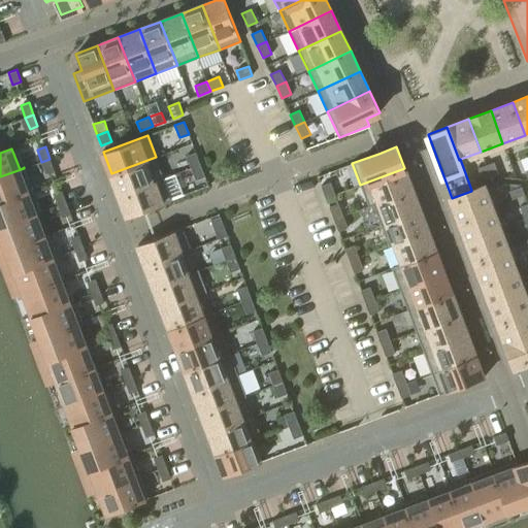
[(196,152),(187,155),(191,167),(200,164),(196,152)]
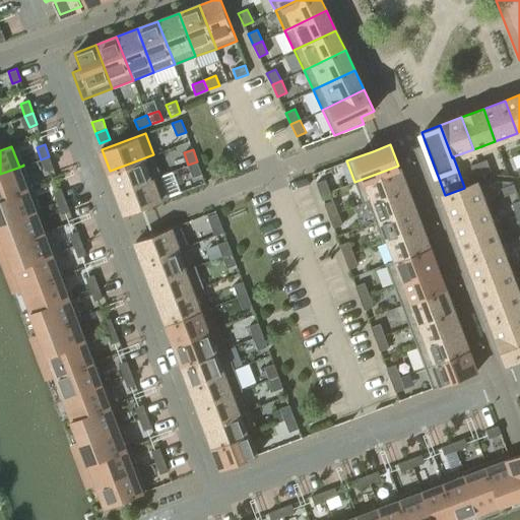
[(160,176),(153,154),(110,171),(118,192),(160,176)]
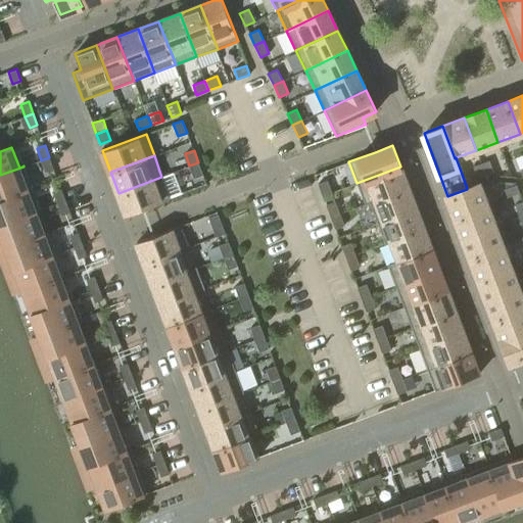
[(49,157),(41,160),(46,172),(53,169),(49,157)]
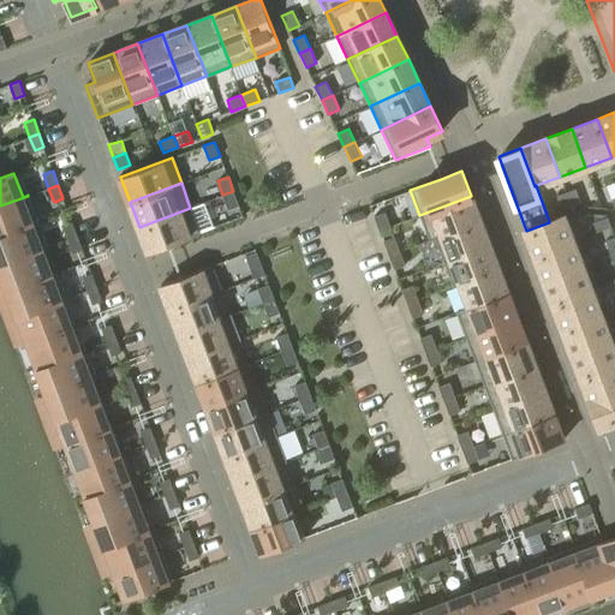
[(222,195),(228,209),(239,206),(233,191),(222,195)]
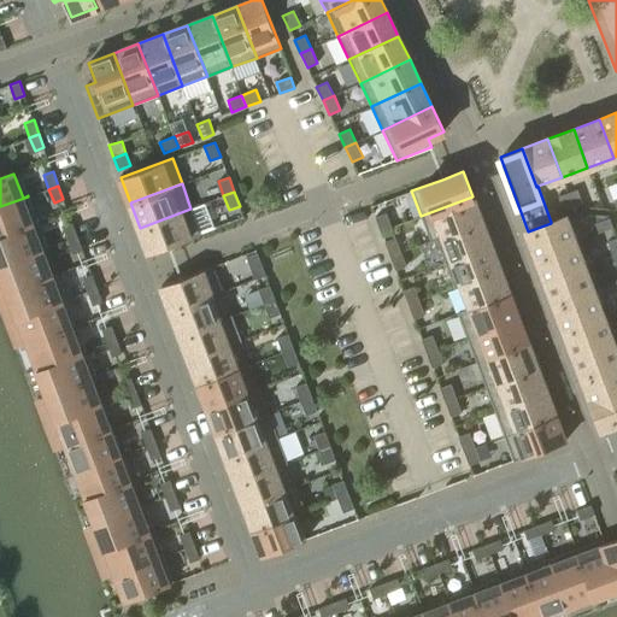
[(579,194),(569,198),(573,206),(582,204),(579,194)]
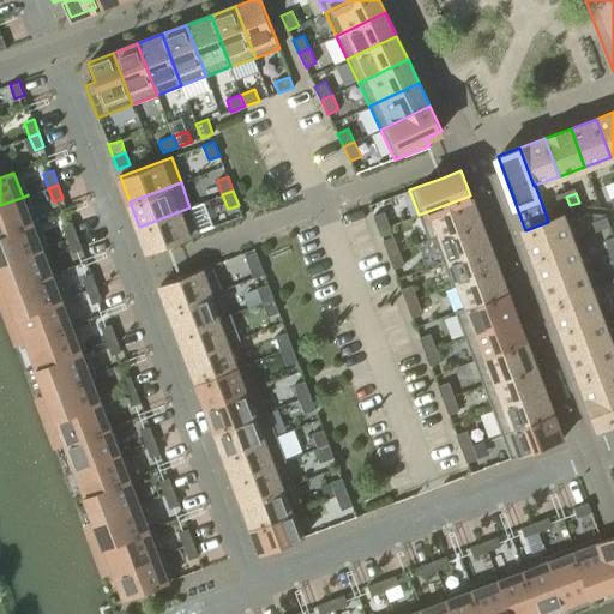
[(0,205),(0,235),(37,221),(28,196),(0,205)]
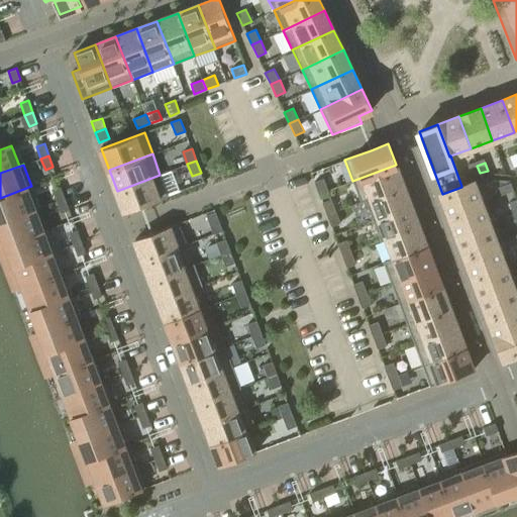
[(404,185),(396,165),(352,181),(360,202),(366,201),(366,200),(404,185)]
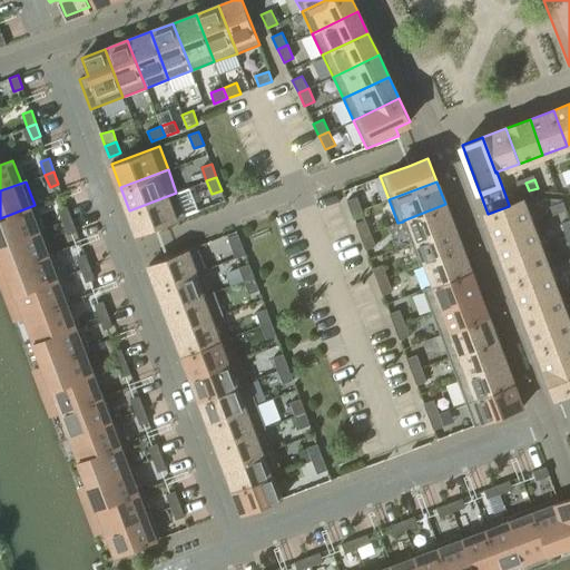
[(526,183),(518,186),(521,194),(529,190),(526,183)]
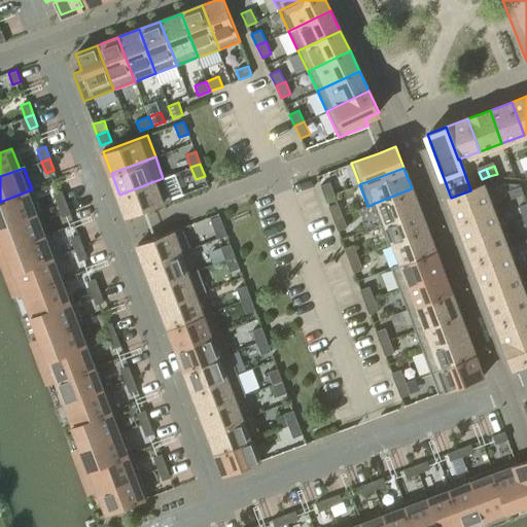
[(163,178),(119,195),(128,216),(145,210),(171,200),(163,178)]
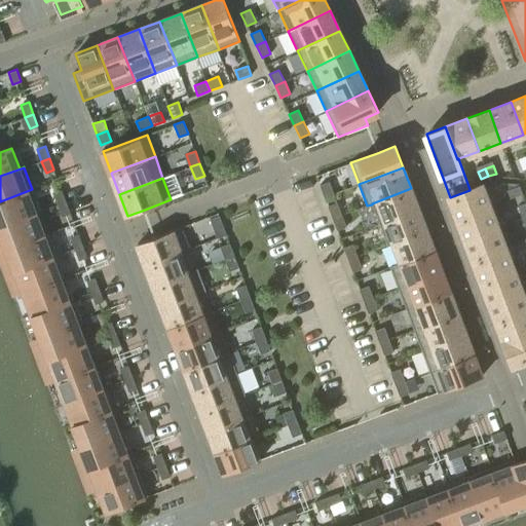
[(329,181),(320,185),(325,197),(334,194),(329,181)]
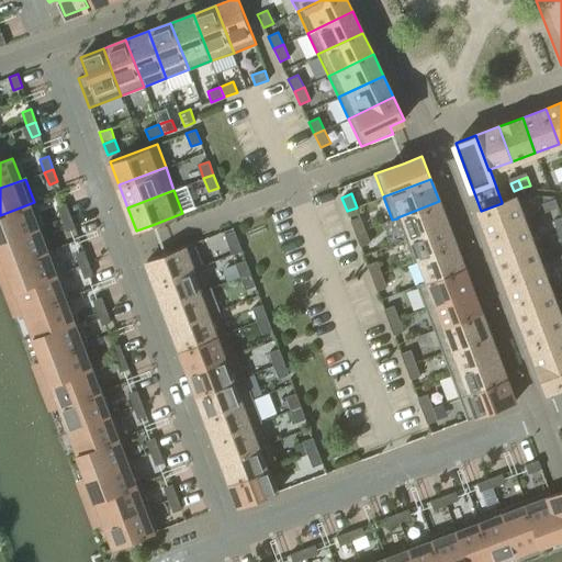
[(502,203),(481,211),(490,234),(524,221),(515,197),(502,202),(502,203)]
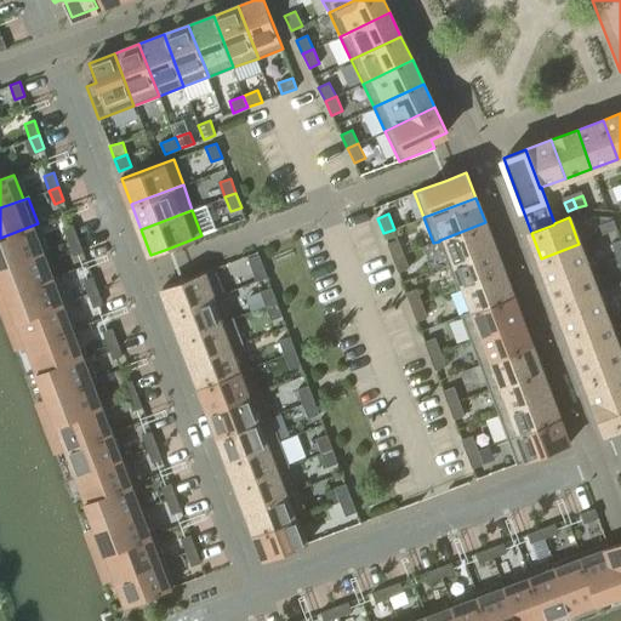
[(613,220),(599,224),(603,234),(616,228),(613,220)]
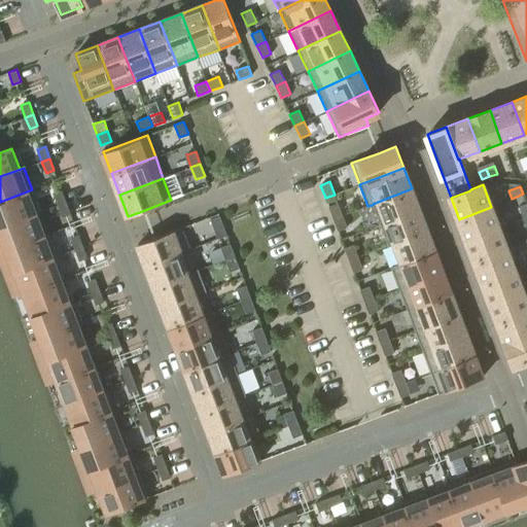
[(373,205),(380,224),(384,222),(419,210),(412,188),(373,204),(373,205)]
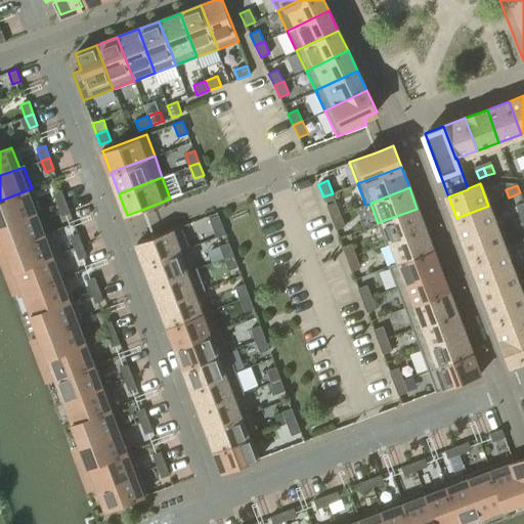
[(0,201),(0,225),(36,212),(28,191),(33,189),(32,188),(0,201)]
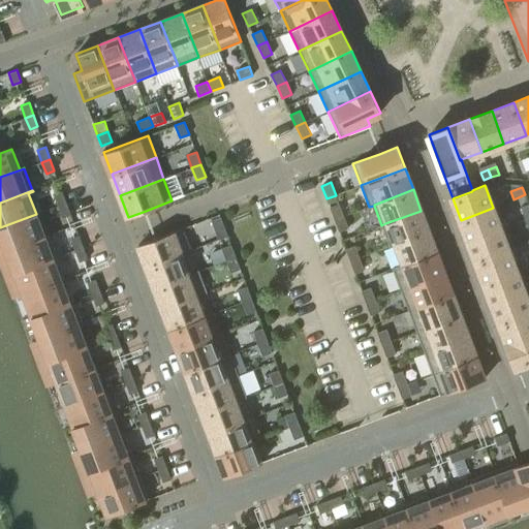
[(54,194),(58,206),(66,203),(62,191),(54,194)]
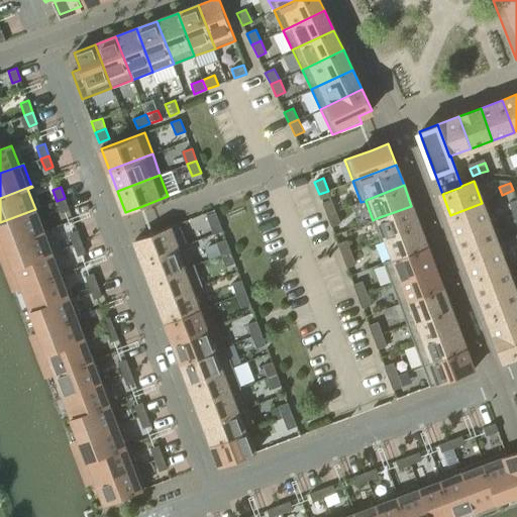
[(65,198),(57,201),(62,212),(70,210),(65,198)]
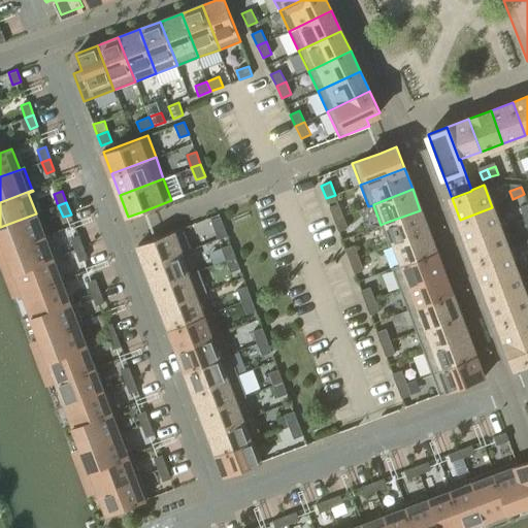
[(330,210),(333,219),(342,216),(338,203),(329,206),(330,210)]
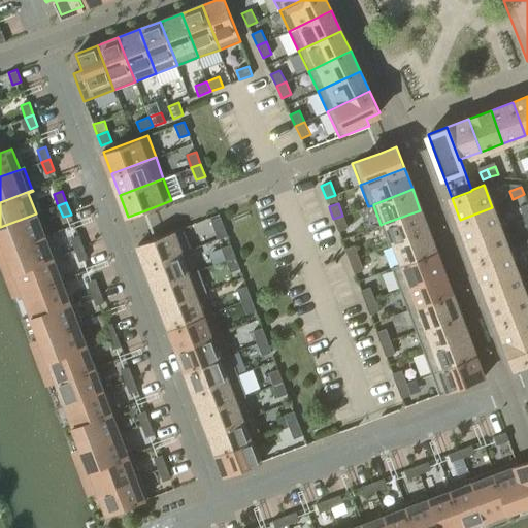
[(492,207),(460,220),(468,240),(500,228),(492,207)]
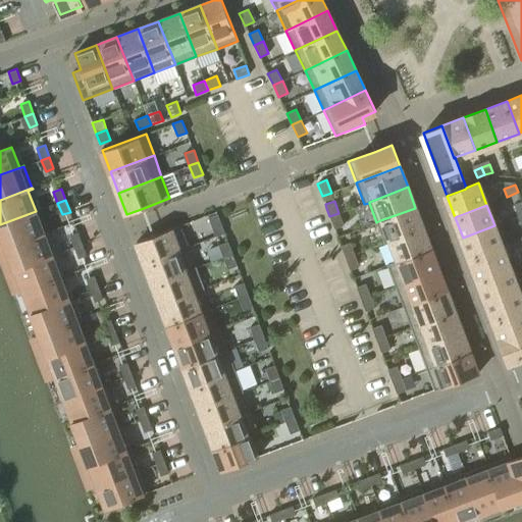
[(388,242),(423,228),(415,208),(380,220),(376,222),(384,244),(389,242),(388,242)]
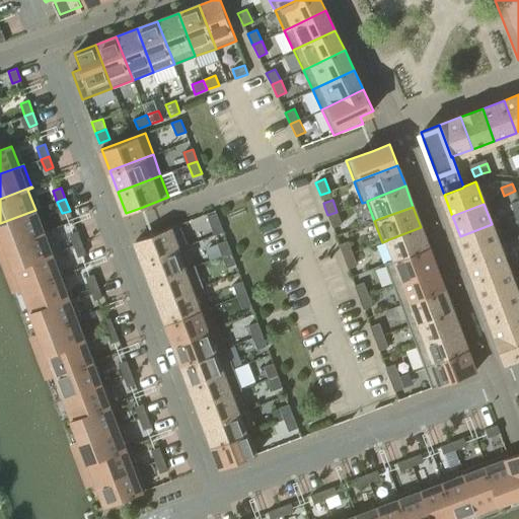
[(0,223),(0,226),(7,245),(48,230),(48,229),(44,231),(35,210),(0,223)]
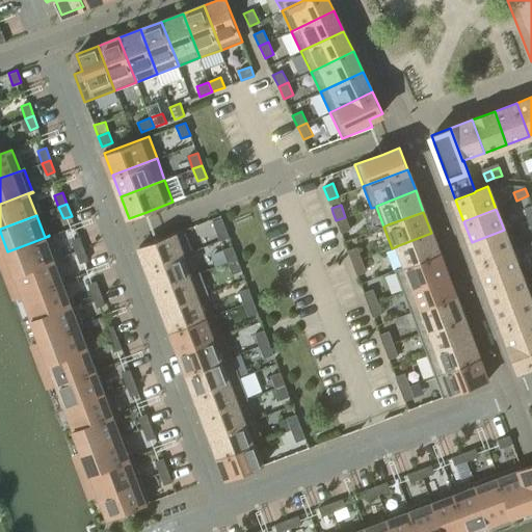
[(221,217),(212,221),(219,241),(229,237),(221,217)]
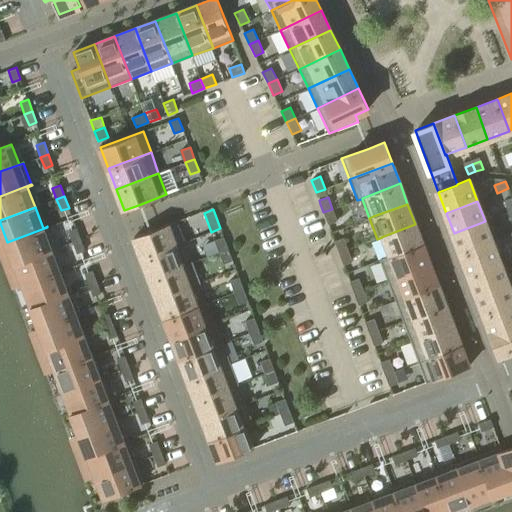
[(332,209),(323,212),(328,224),(337,221),(332,209)]
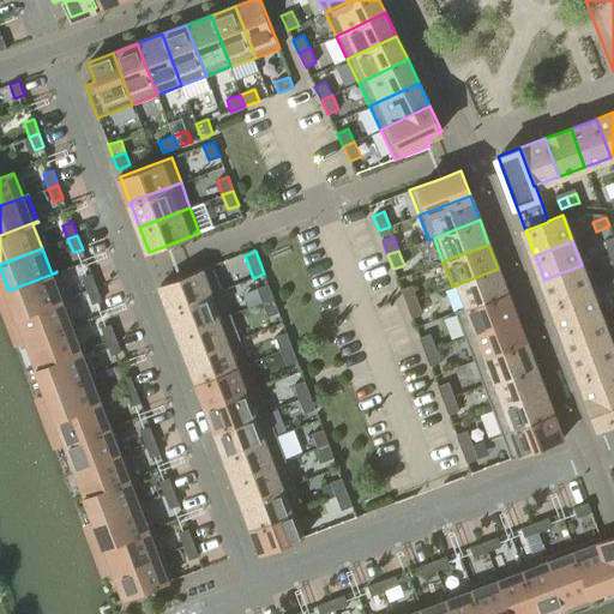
[(170,308),(216,292),(216,293),(222,292),(211,265),(181,276),(161,284),(170,308)]
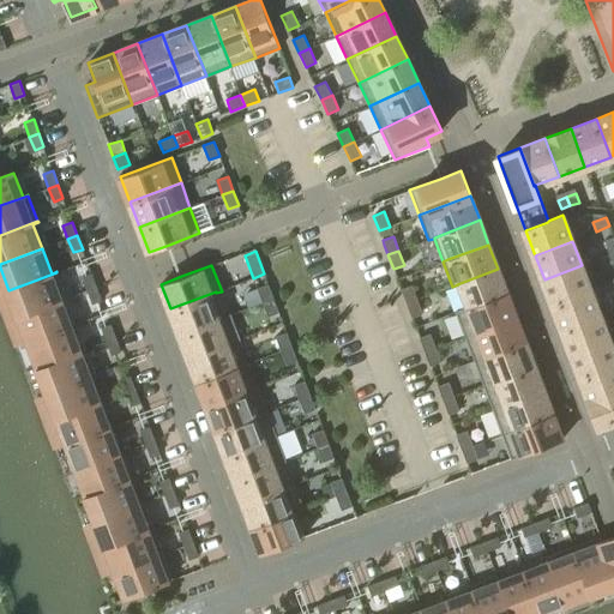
[(582,265),(545,280),(553,304),(591,289),(582,265)]
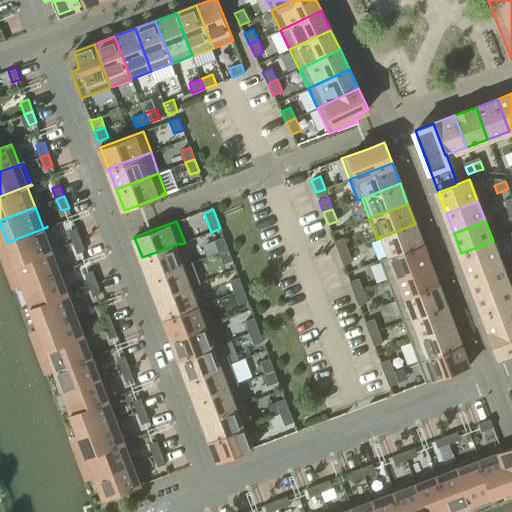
[(423,244),(415,224),(381,237),(382,237),(389,256),(389,257),(423,244)]
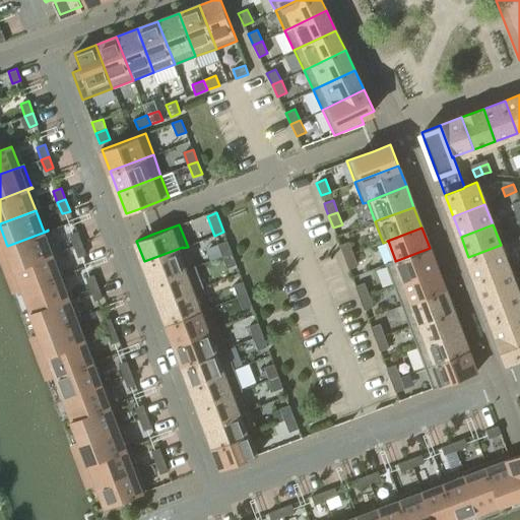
[(48,231),(7,246),(15,268),(57,252),(48,231)]
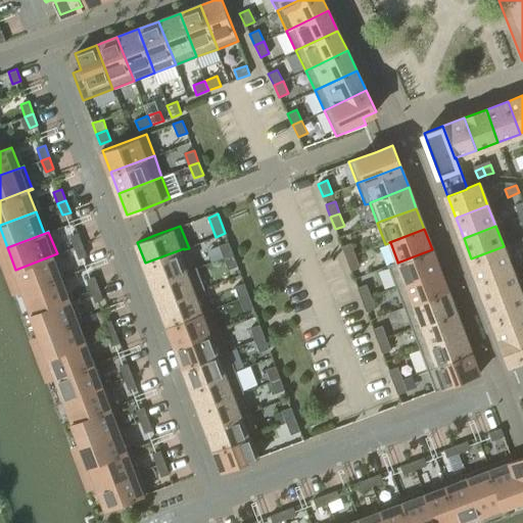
[(69,235),(75,247),(82,244),(78,233),(69,235)]
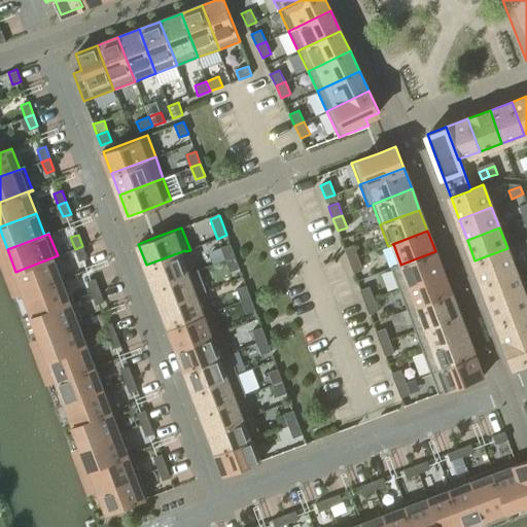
[(225,259),(235,255),(230,243),(220,247),(225,259)]
